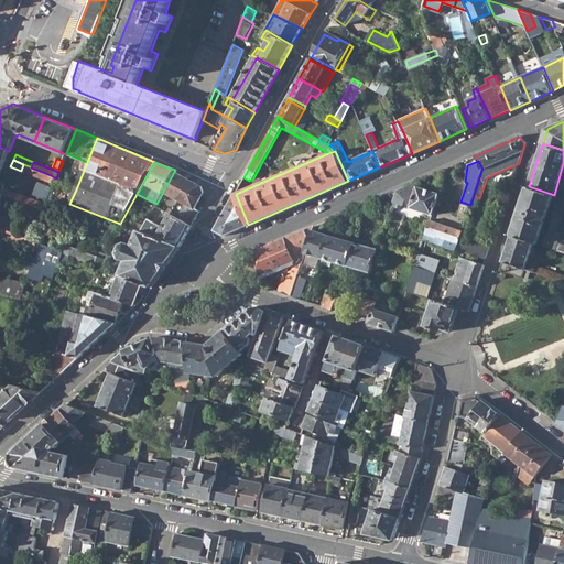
[(28,173),(38,177),(40,171),(31,167),(30,166),(28,173)]
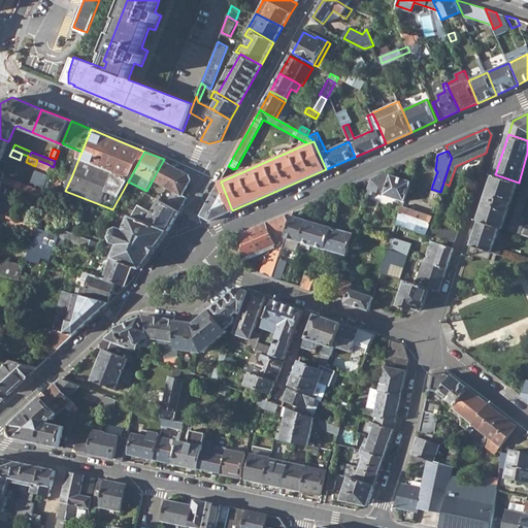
[(166,204),(179,211),(188,198),(183,195),(190,179),(190,174),(163,161),(153,179),(174,191),(166,204)]
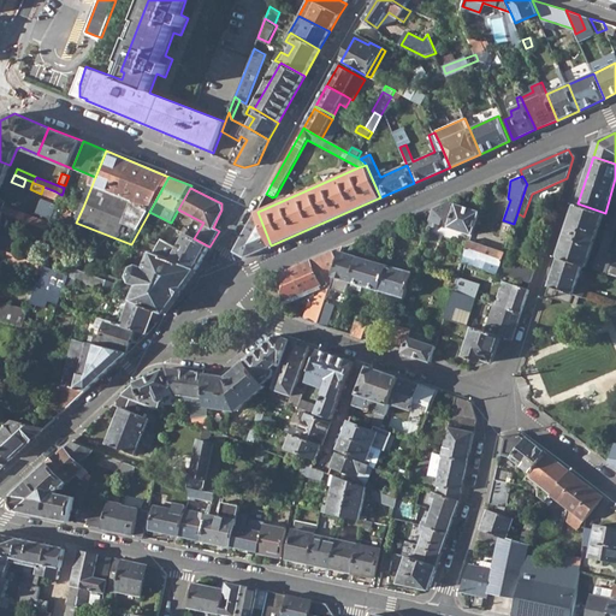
[(40,206),(54,212),(58,206),(42,199),(40,206)]
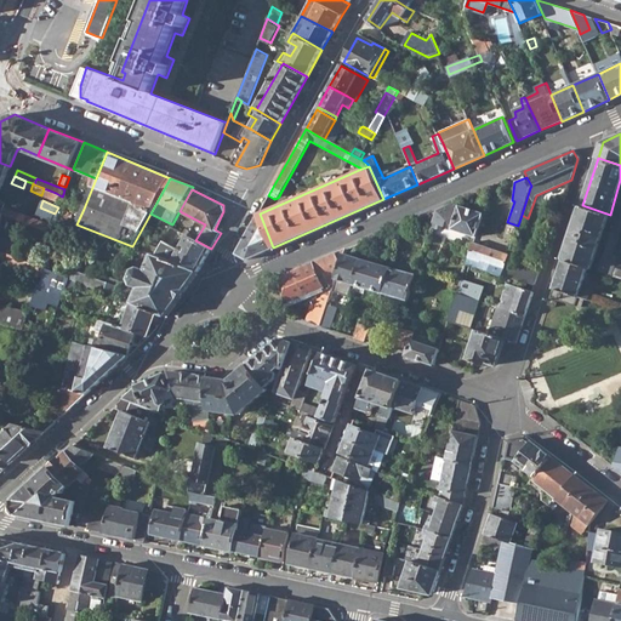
[(439,224),(449,228),(461,232),(474,235),(482,214),(460,206),(457,200),(436,210),(429,227),(437,229),(439,224)]
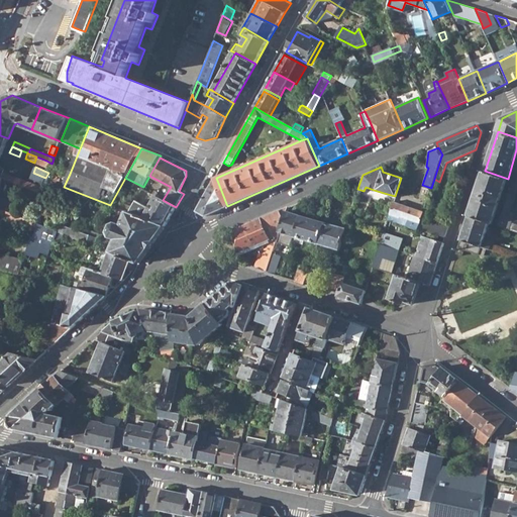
[(489,223),(493,224),(508,179),(485,171),(470,216),(489,223)]
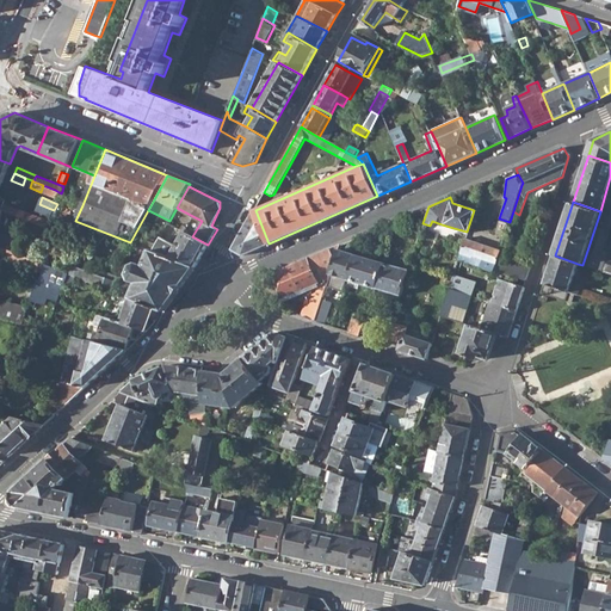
[(4,211),(10,214),(13,207),(4,203),(1,210),(4,211)]
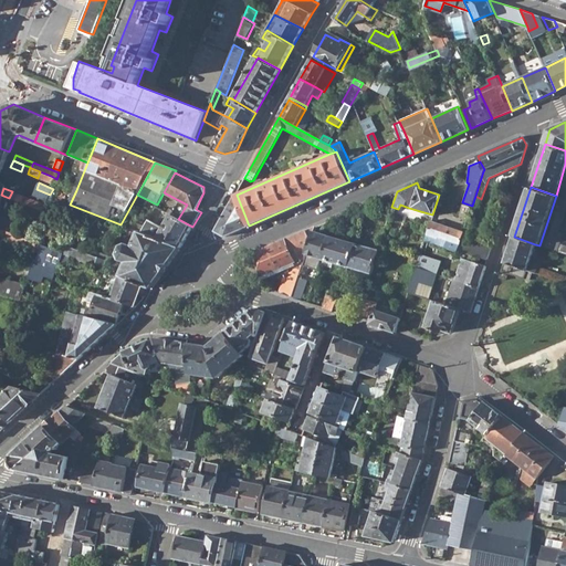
[(33,196),(48,201),(50,195),(37,189),(33,196)]
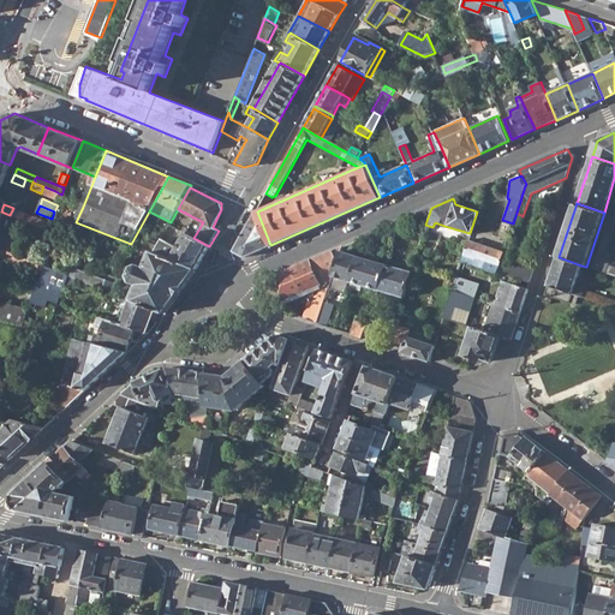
[(10,215),(19,219),(22,212),(13,208),(10,215)]
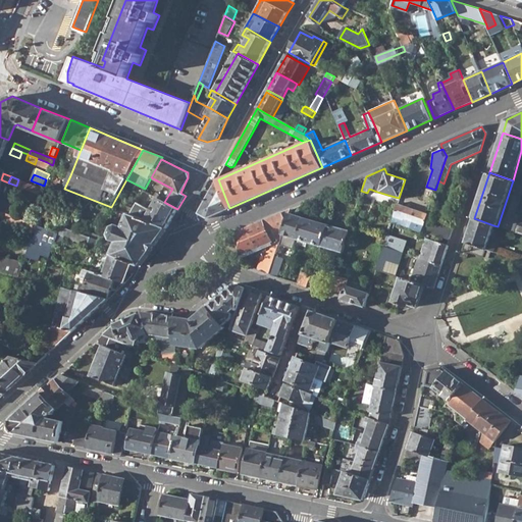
[(199,214),(207,218),(229,208),(218,179),(217,179),(199,212),(199,214)]
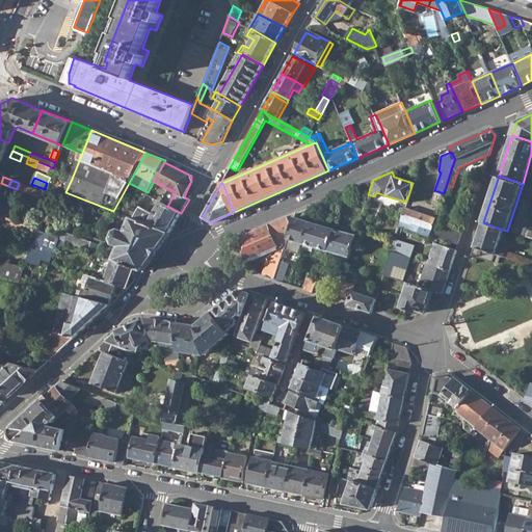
[(531,186),(528,186),(519,215),(526,218),(531,196),(531,186)]
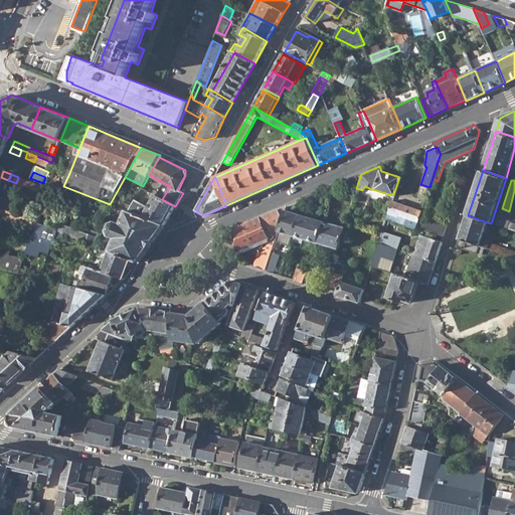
[(34,190),(39,192),(42,185),(40,183),(39,185),(37,185),(34,190)]
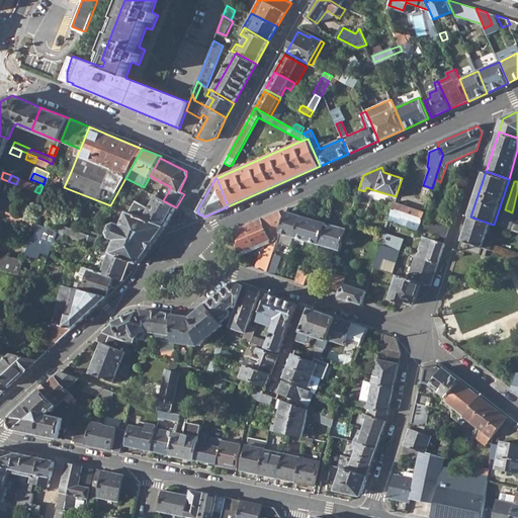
[(27,189),(26,188),(22,196),(52,208),(56,200),(39,193),(34,191),(30,190),(27,189)]
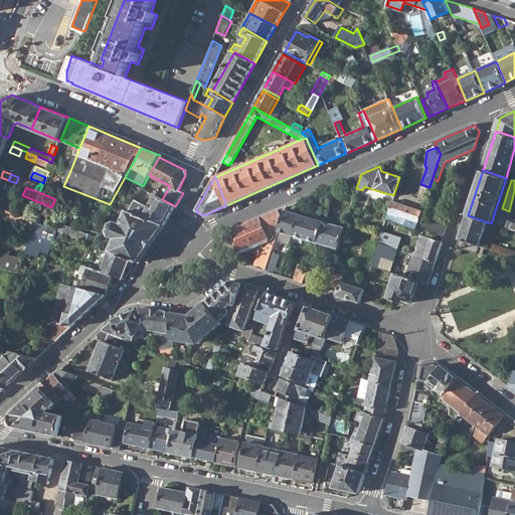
[(147,198),(152,201),(155,196),(141,189),(137,196),(145,200),(147,198)]
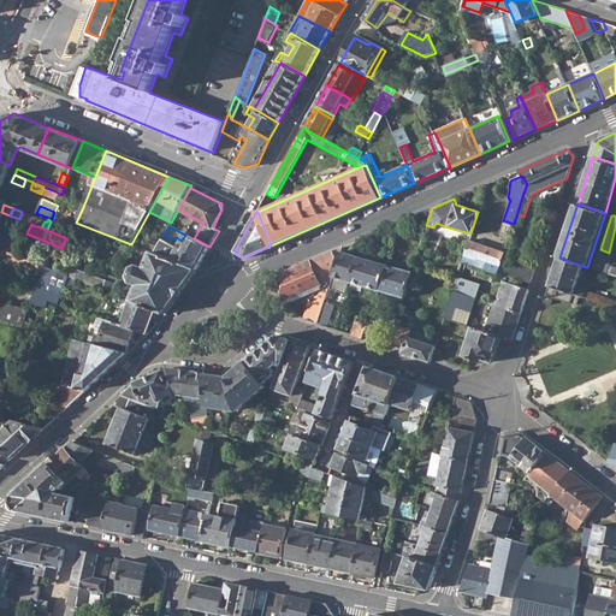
[(455,237),(457,230),(445,226),(443,234),(455,237)]
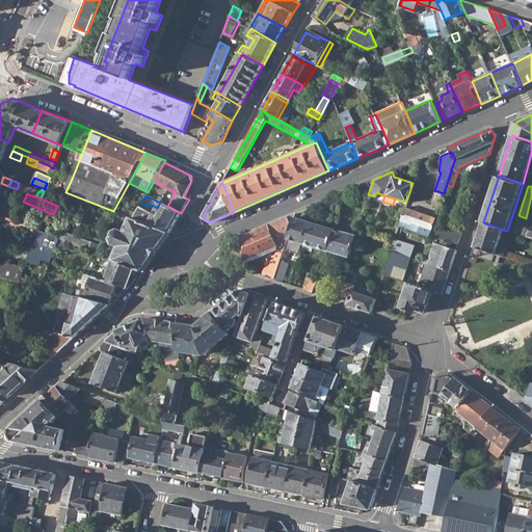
[(409,202),(407,209),(427,215),(429,207),(409,202)]
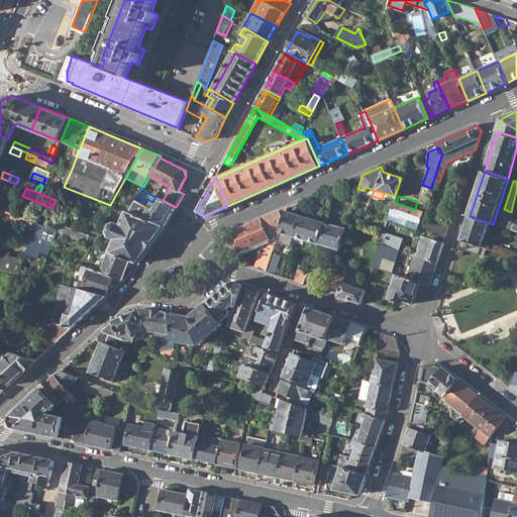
[(163,200),(156,197),(152,202),(149,208),(135,201),(128,213),(164,226),(176,207),(163,200)]
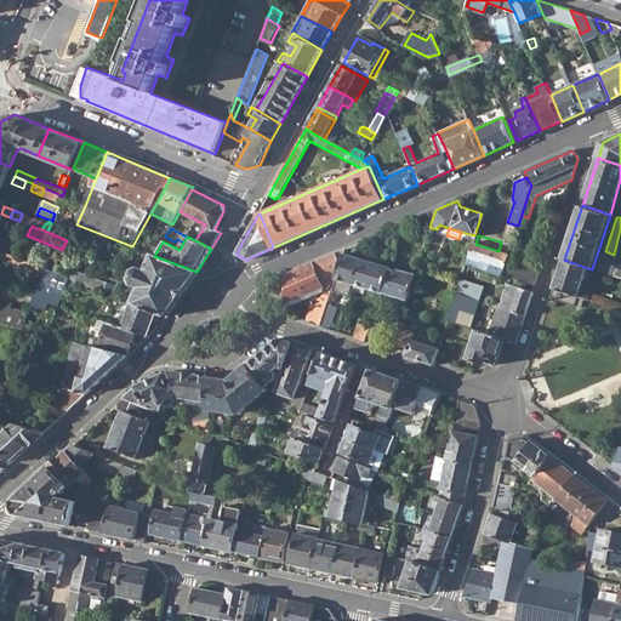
[(508,255),(499,251),(476,244),(473,243),(466,265),(501,275),(505,266),(508,255)]
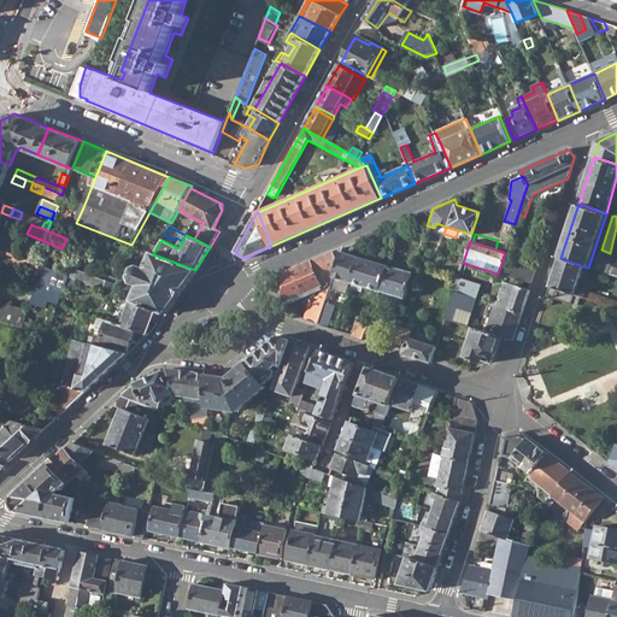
[(140,286),(133,303),(156,311),(165,315),(195,270),(153,254),(134,246),(131,250),(151,258),(145,270),(137,266),(134,269),(129,278),(133,282),(140,286)]
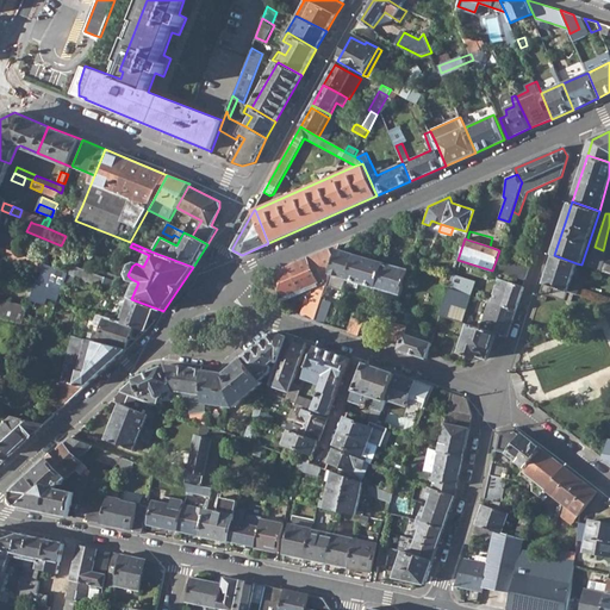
[(303,261),(312,285),(329,278),(330,273),(338,249),(340,244),(303,261)]
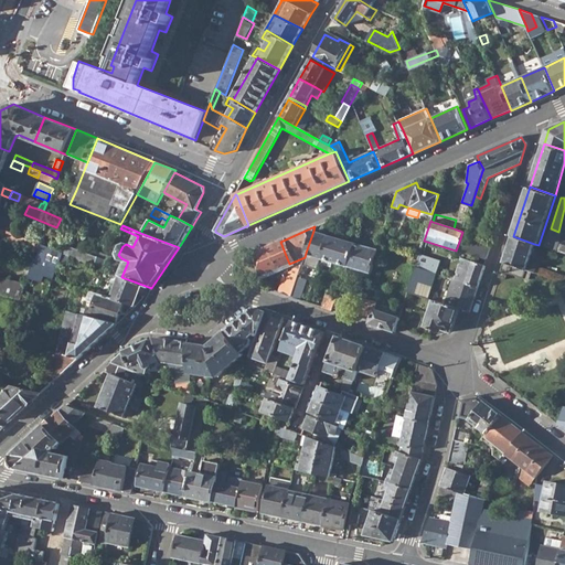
[(18,236),(38,244),(41,235),(20,227),(18,236)]
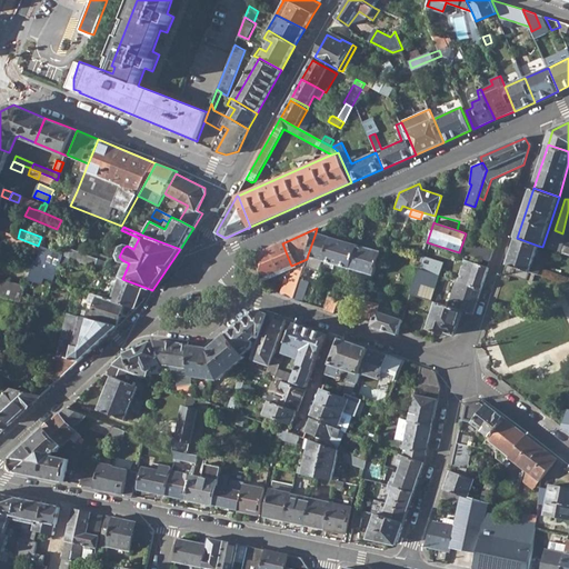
[(0,230),(0,239),(39,255),(37,262),(58,270),(63,256),(38,246),(18,238),(0,230)]
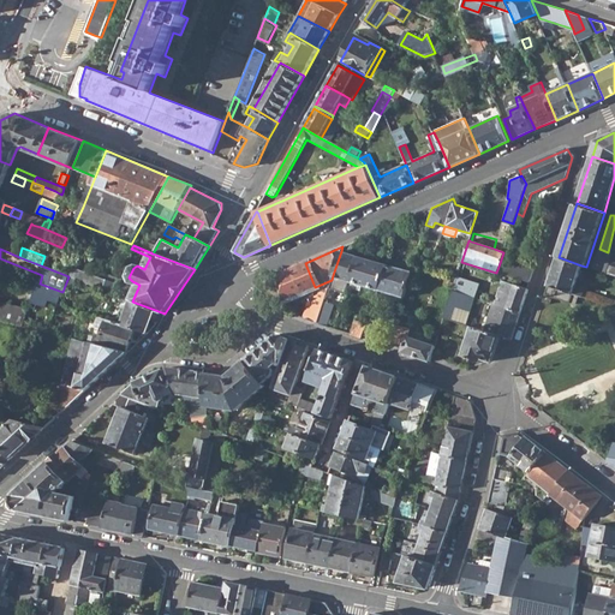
[(614,254),(608,252),(599,249),(593,269),(614,275),(614,254)]
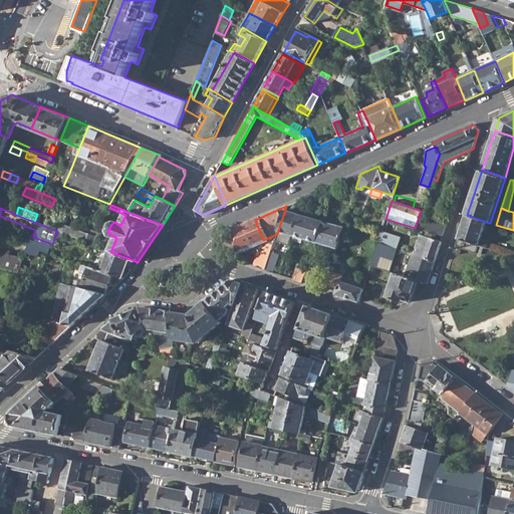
[(285,210),(278,230),(293,235),(299,215),(285,210)]
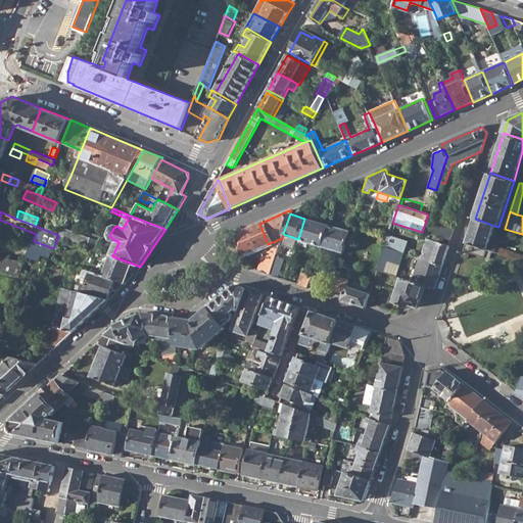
[(298,239),(323,247),(329,226),(304,219),(298,239)]
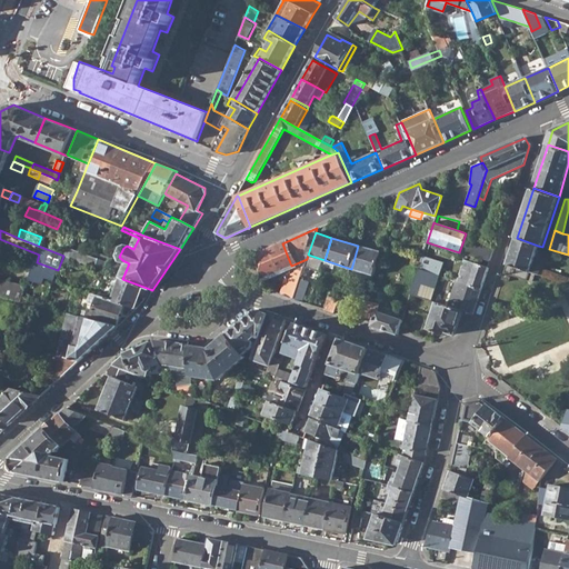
[(532,263),(538,246),(517,238),(508,263),(530,271),(535,272),(568,283),(568,278),(540,268),(540,267),(532,263)]
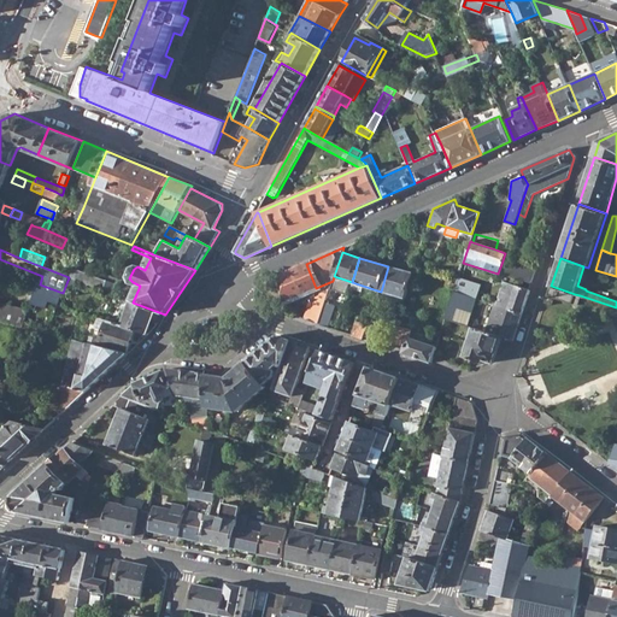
[(285,274),(287,300),(316,288),(306,264),(285,274)]
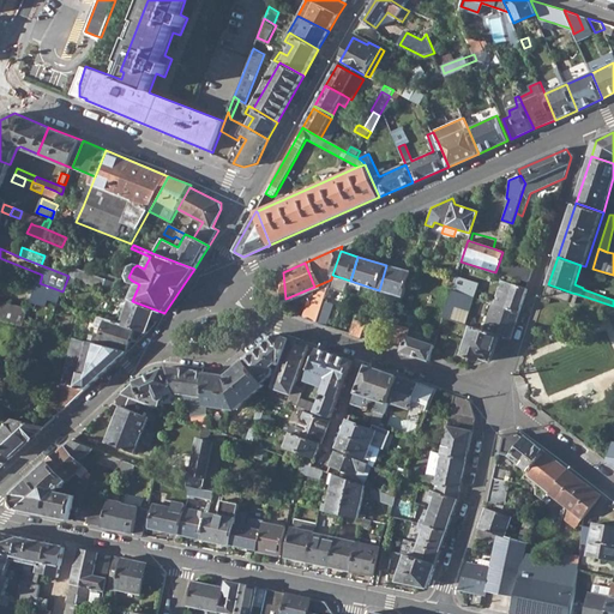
[(519,269),(499,263),(495,272),(511,277),(528,283),(534,268),(523,264),(519,269)]
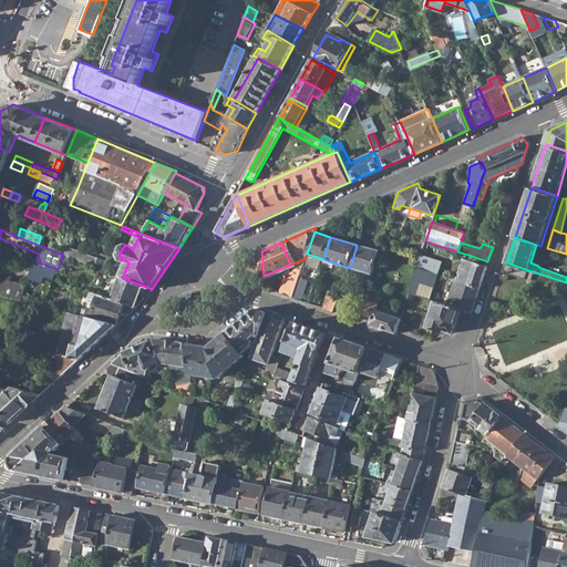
[(350,268),(372,276),(379,251),(357,245),(350,268)]
